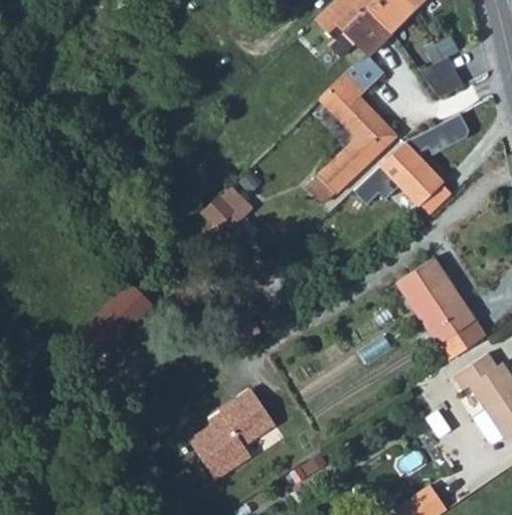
[(336,0),(325,12),(343,31),(369,6),(375,0),(336,0)]
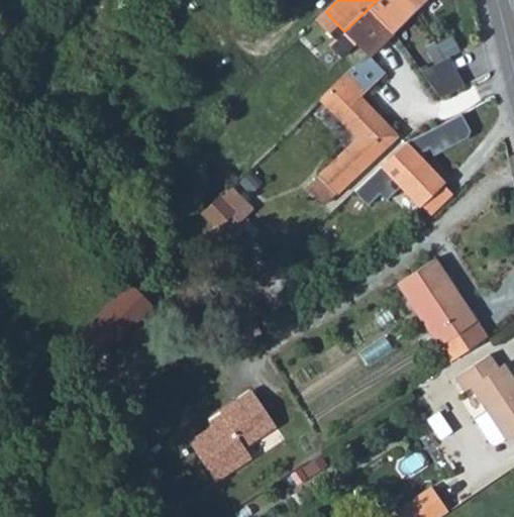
[(377,0),(371,6),(396,32),(430,0),(377,0)]
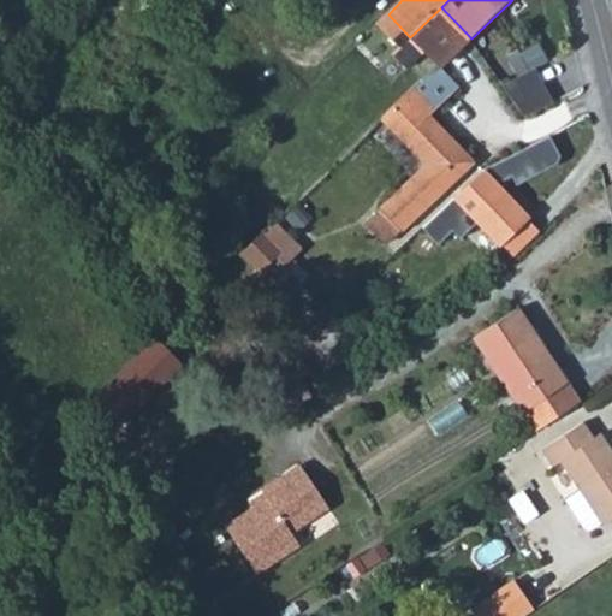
[(441,7),(410,37),(425,52),(440,69),(471,39),(441,7)]
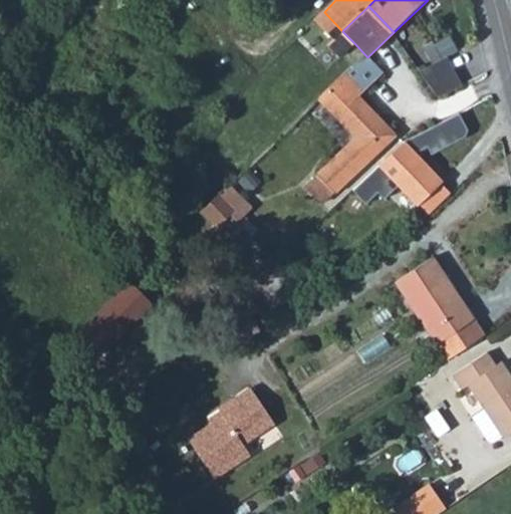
[(342,31),(324,12),(315,20),(333,38),(329,43),(341,56),(354,43),(342,31)]
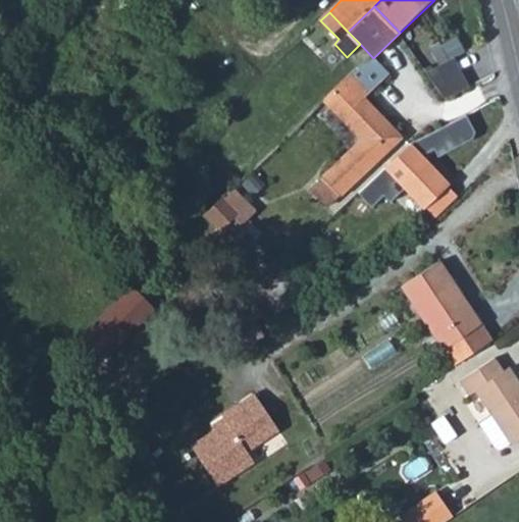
[(432,68),(450,97),(473,83),(456,54),(432,68)]
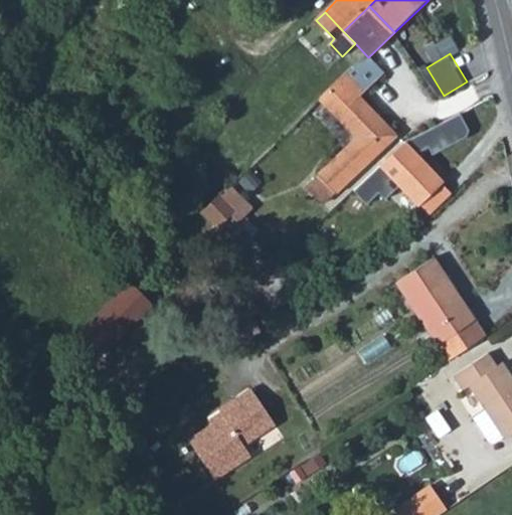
[(321,100),(361,141),(322,179),(340,197),(397,140),(388,131),(391,128),(361,98),(385,74),(368,57),(356,69),(353,67),(321,100)]
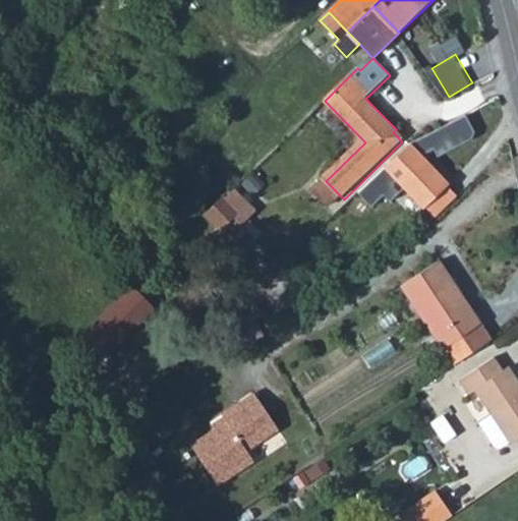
[(386,169),(424,208),(448,185),(410,147),(386,169)]
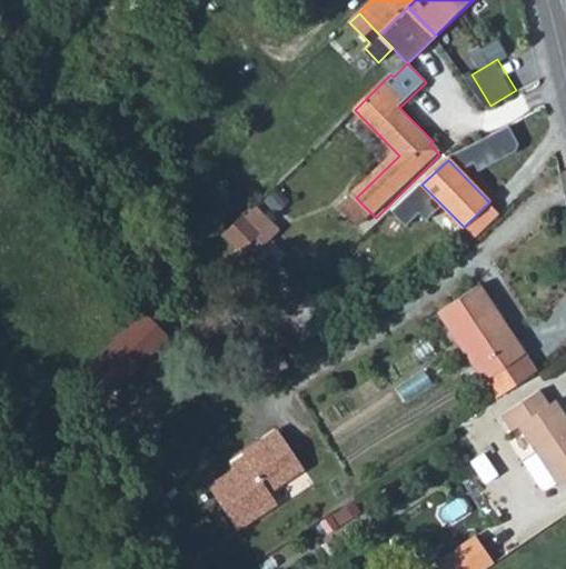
[(356,198),(341,212),(361,232),(376,218),(356,198)]
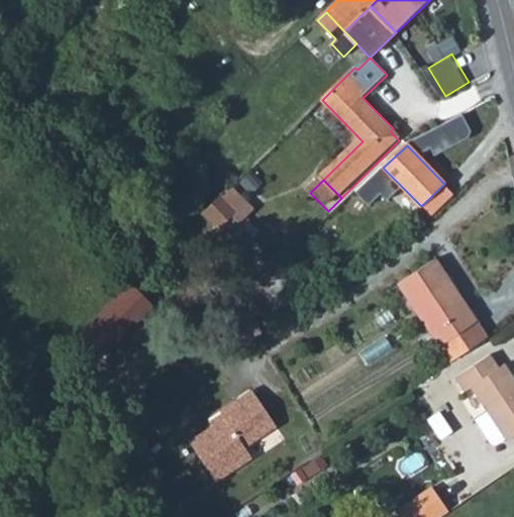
[(221,197),(238,213),(235,217),(243,225),(257,212),(232,187),(221,197)]
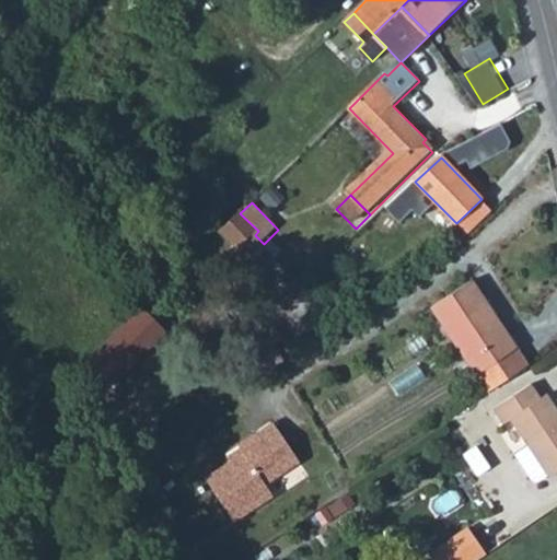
[(221,232),(240,249),(255,235),(258,231),(240,213),(221,232)]
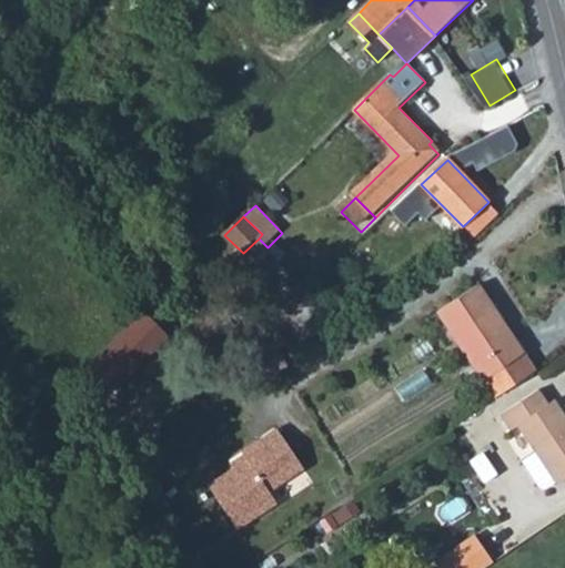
[(278,294),(302,324),(326,304),(303,274),(278,294)]
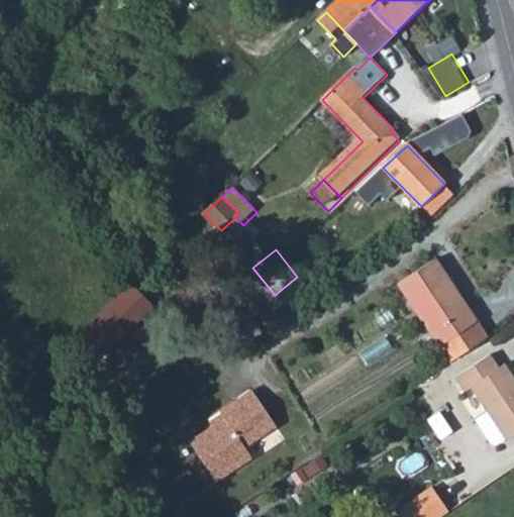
[(450,362),(488,337),(435,259),(398,283),(450,362)]
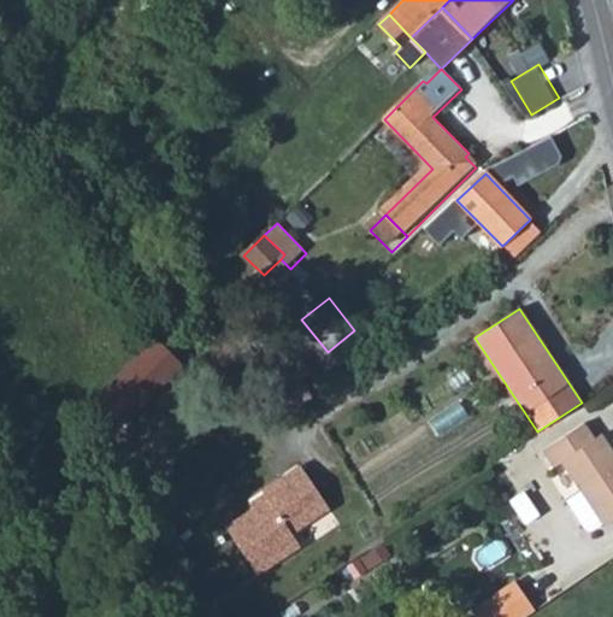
[(98,397),(124,423),(183,368),(159,342),(98,397)]
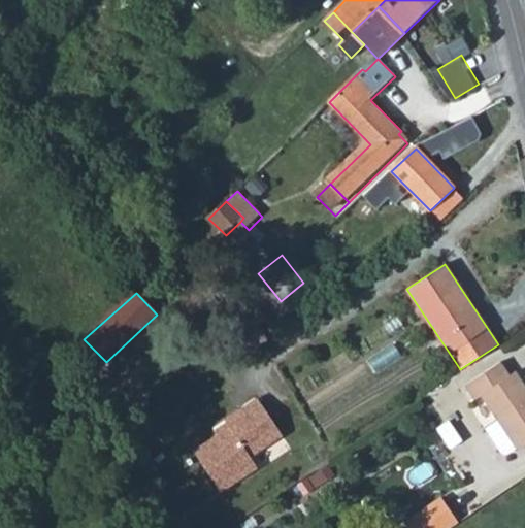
[(465,385),(476,399),(482,395),(498,419),(486,428),(503,453),(509,453),(518,447),(520,449),(524,446),(524,384),(515,370),(510,375),(500,361),(465,385)]
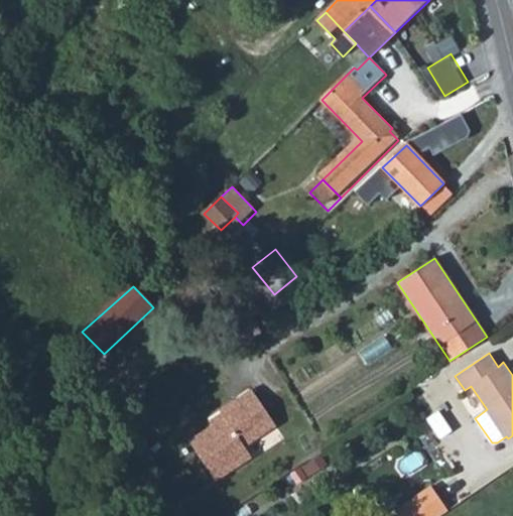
[(250,390),(218,411),(220,413),(223,418),(211,426),(187,441),(214,481),(249,458),(242,446),(274,426),(250,390)]
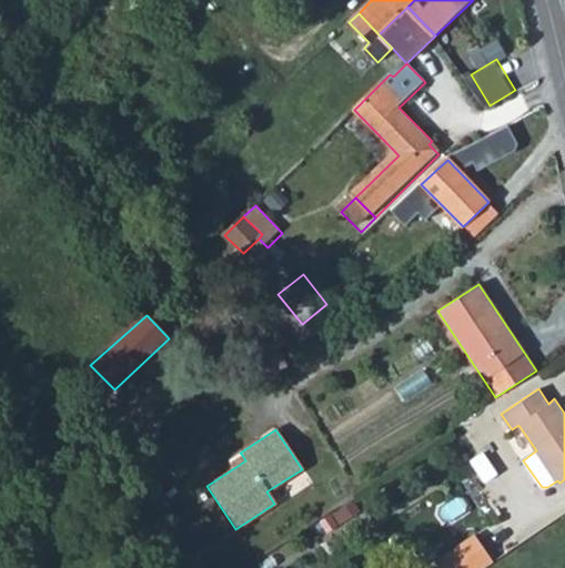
[(232,469),(245,460),(242,455),(229,464),(232,469)]
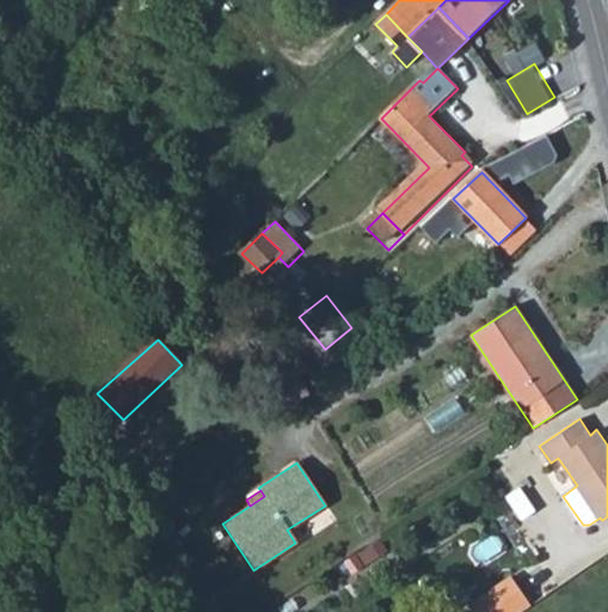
[(472,610),(473,611),(523,611),(533,606),(515,580),(472,610)]
